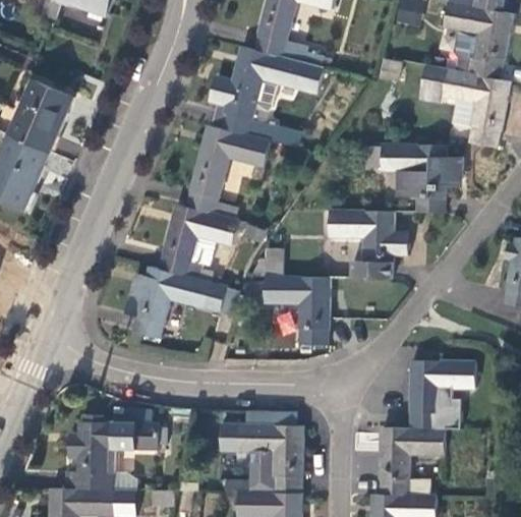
[(65,0),(106,13),(110,0),(65,0)]
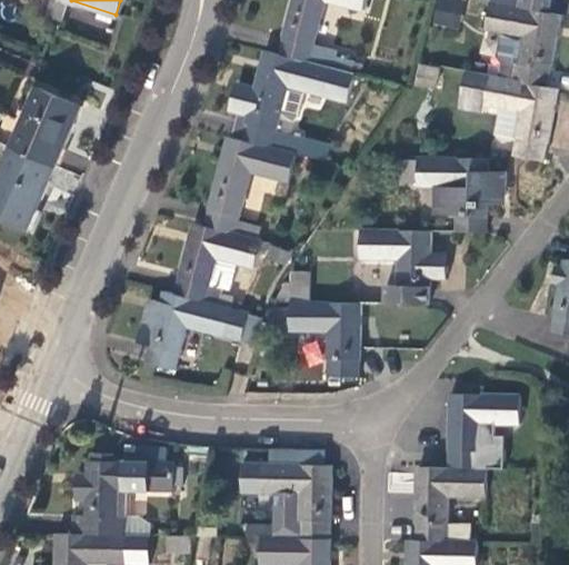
[(361,0),(291,0),(290,5),(277,56),(329,70),(332,58),(309,51),(321,2),(359,11),(361,0)]
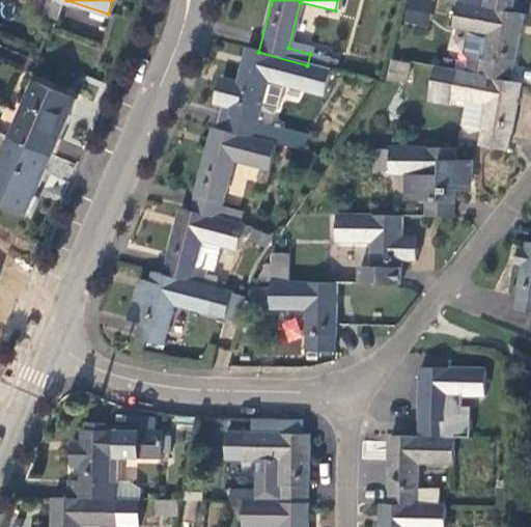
[(427,32),(434,3),(417,0),(408,0),(402,27),(427,32)]
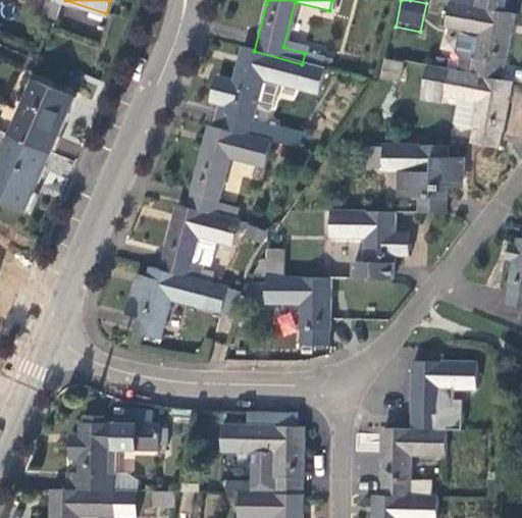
[(450,0),(450,2),(502,11),(503,0),(450,0)]
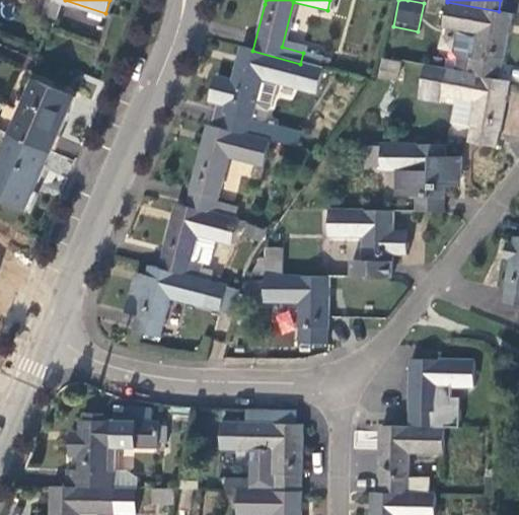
[(456,56),(454,71),(497,79),(510,14),(499,11),(447,2),(443,27),(457,30),(453,52),(456,56)]
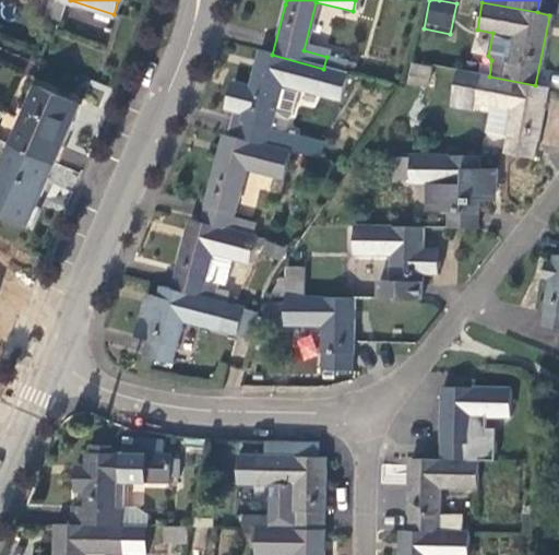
[(336,99),(343,73),(323,69),(272,55),(258,51),(248,86),(235,138),(287,152),(299,154),(302,138),(268,129),(272,111),(288,116),(295,89),(336,99)]
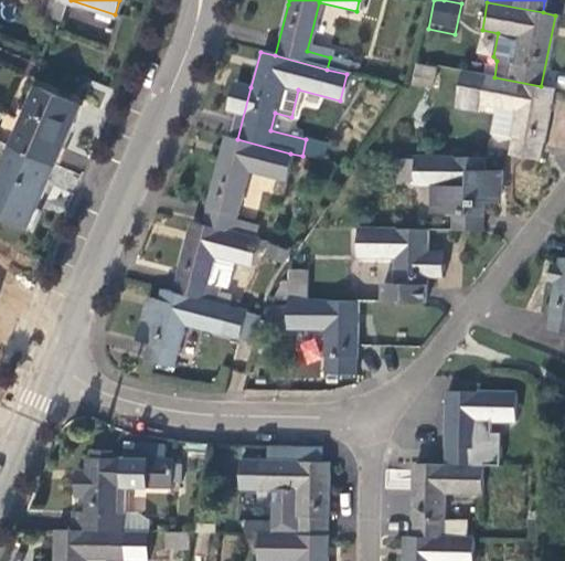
[(430,91),(434,73),(416,69),(412,87),(430,91)]
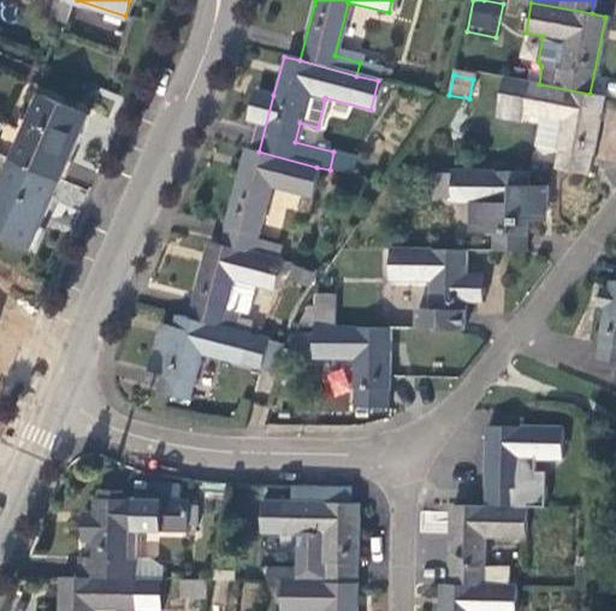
[(563,119),(554,167),(586,173),(602,95),(590,94),(539,84),(504,77),(497,116),(526,122),(527,112),(563,119)]
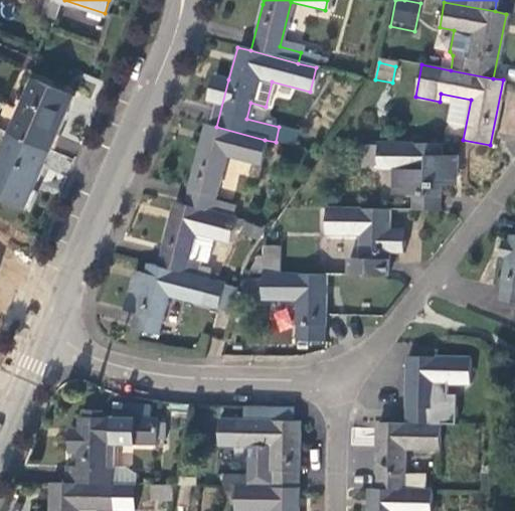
[(214,101),(208,125),(216,127),(228,79),(212,75),(209,90),(206,99),(214,101)]
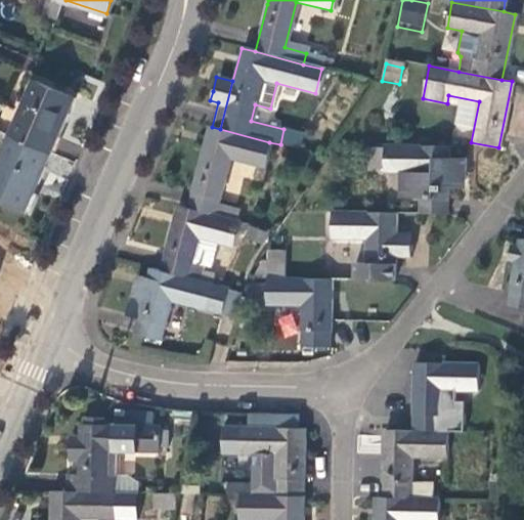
[(34,80),(9,136),(49,154),(61,126),(74,97),(34,80)]
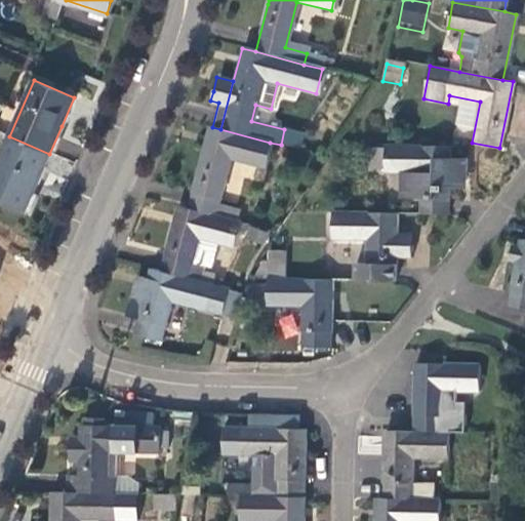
[(263,169),(270,143),(220,129),(212,127),(210,126),(196,174),(186,208),(234,222),(237,210),(217,205),(230,160),(263,169)]
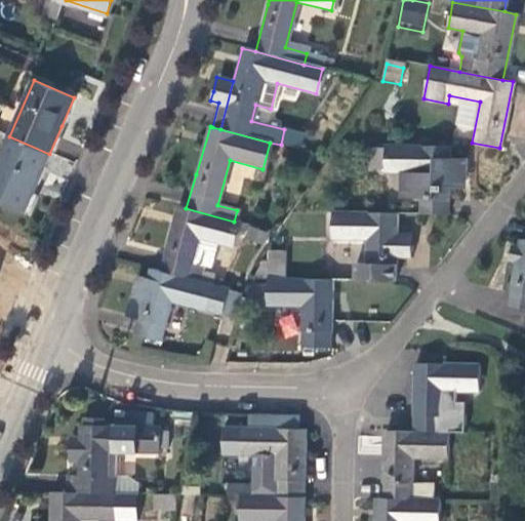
[(30,198),(49,154),(9,136),(0,158),(0,200),(25,210),(30,198)]
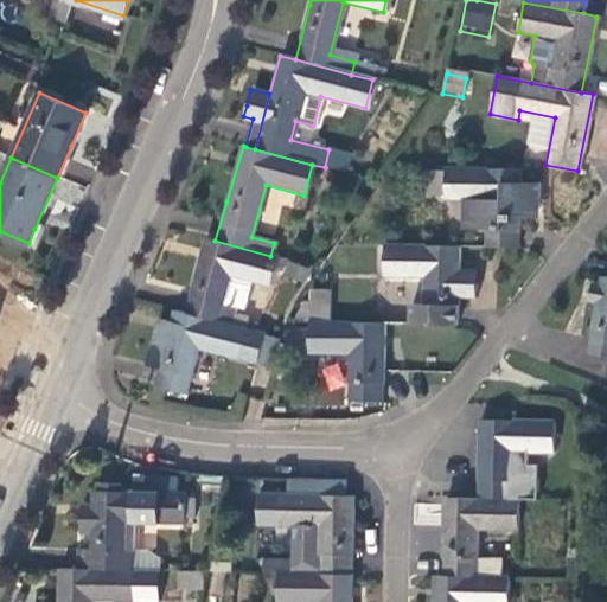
[(485,229),(485,247),(518,247),(518,217),(518,181),(517,170),(446,168),(446,199),(461,199),(461,229),(485,229)]
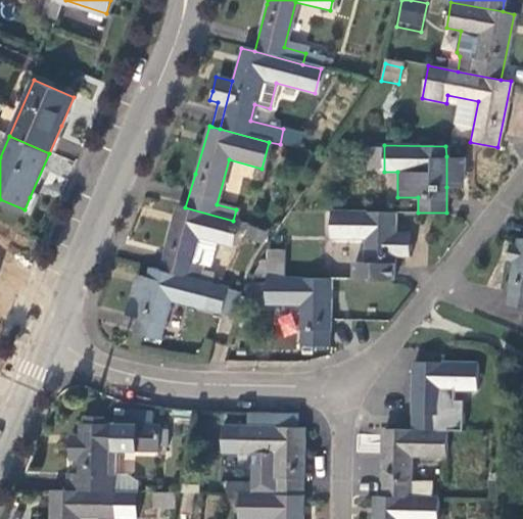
[(460,156),(446,156),(446,187),(454,186),(459,178),(460,156)]
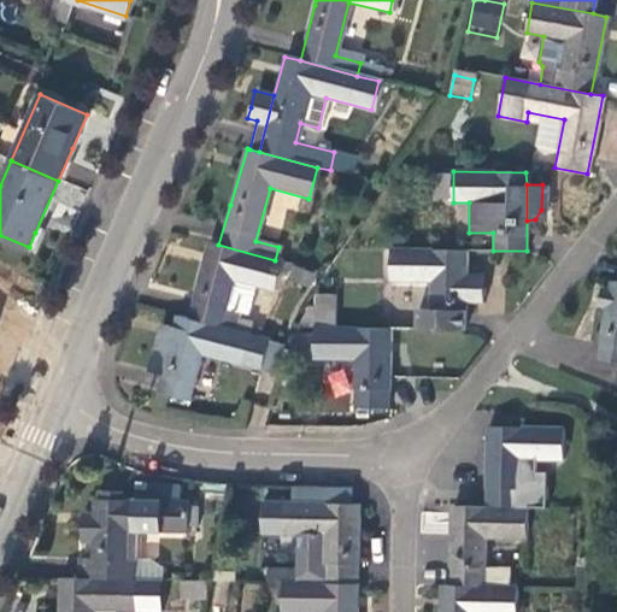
[(271,292),(280,262),(275,260),(218,245),(207,242),(197,284),(187,319),(219,328),(233,282),(271,292)]
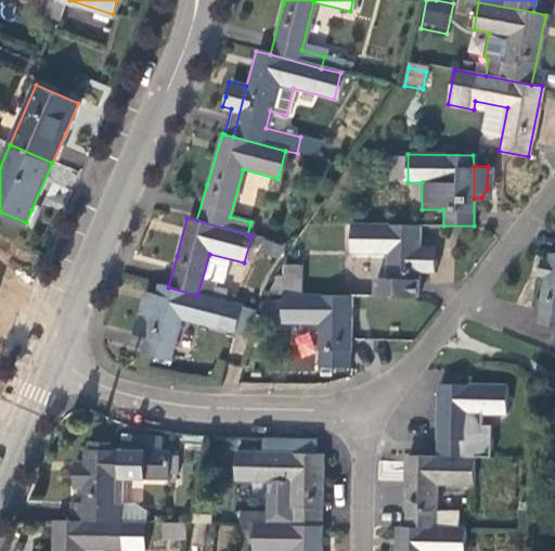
[(387,253),(387,296),(417,297),(417,272),(417,246),(417,226),(351,225),(350,253),(387,253)]
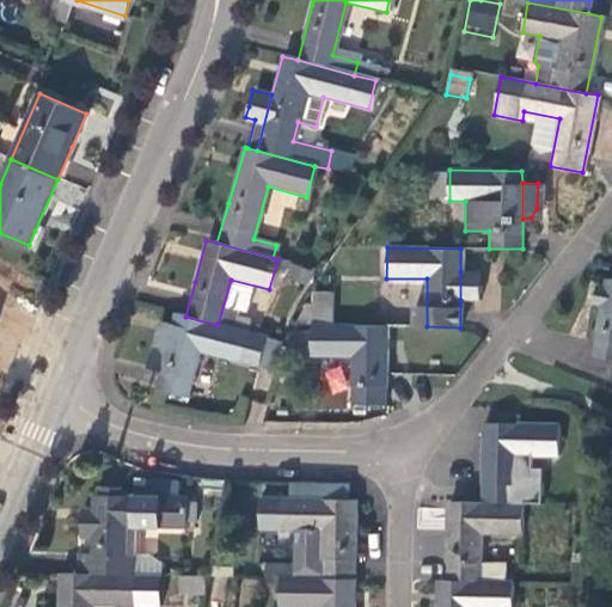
[(478,273),(460,271),(460,300),(477,300),(478,273)]
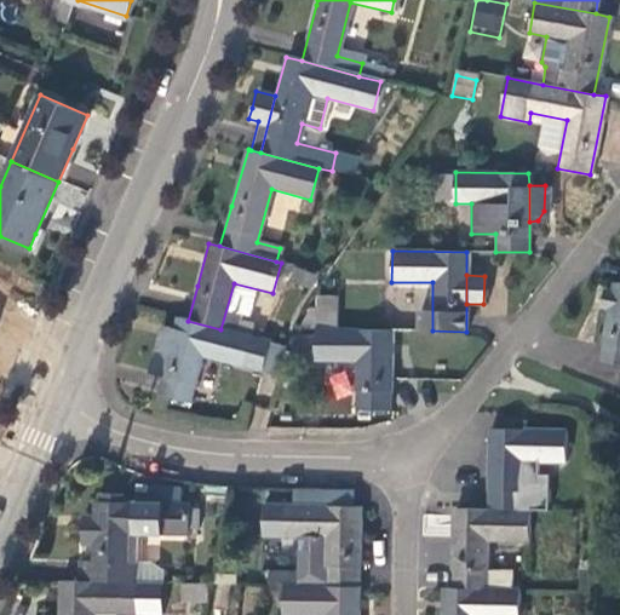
[(619,282),(613,281),(600,360),(619,363),(619,282)]
